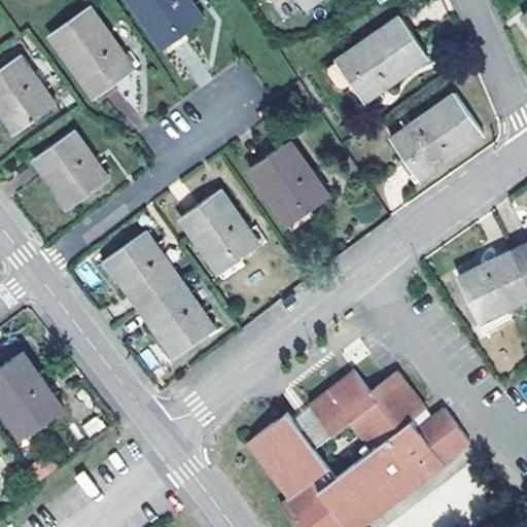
[(132,0),(165,46),(204,19),(190,0),(132,0)]
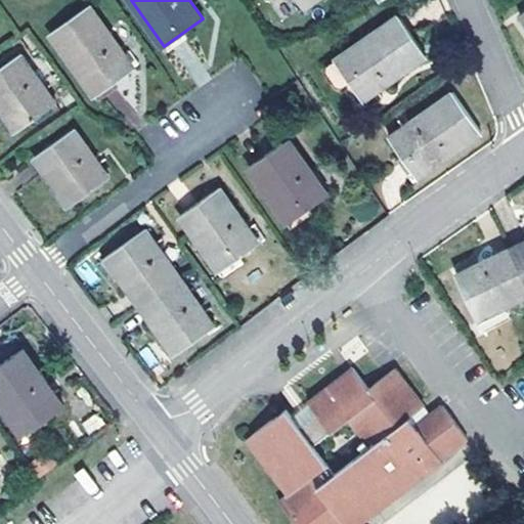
[(49,33),(95,96),(135,68),(90,4),(49,33)]
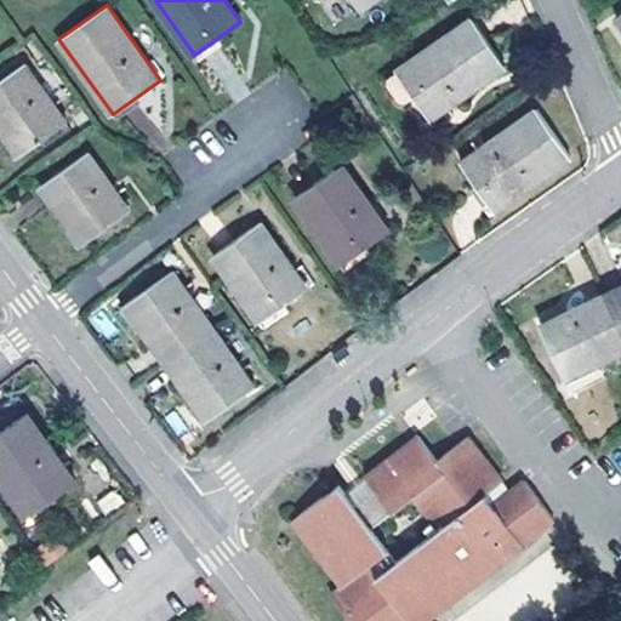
[(416,96),(431,117),(506,63),(474,18),(391,77),(389,84),(402,101),(408,101),(416,96)]
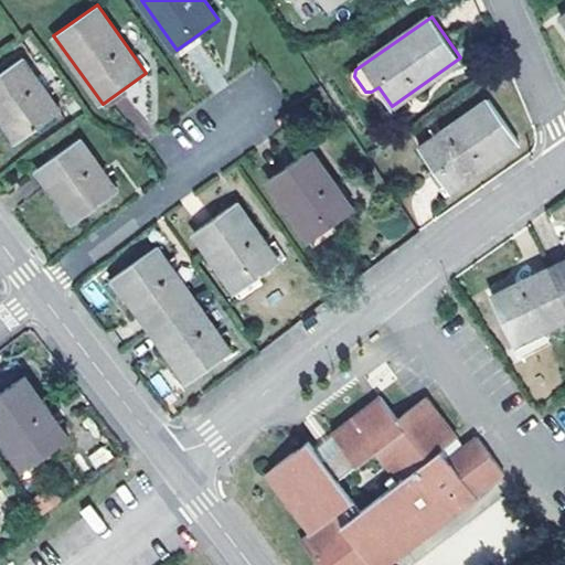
[(0,74),(0,116),(18,142),(61,110),(23,57),(0,74)]
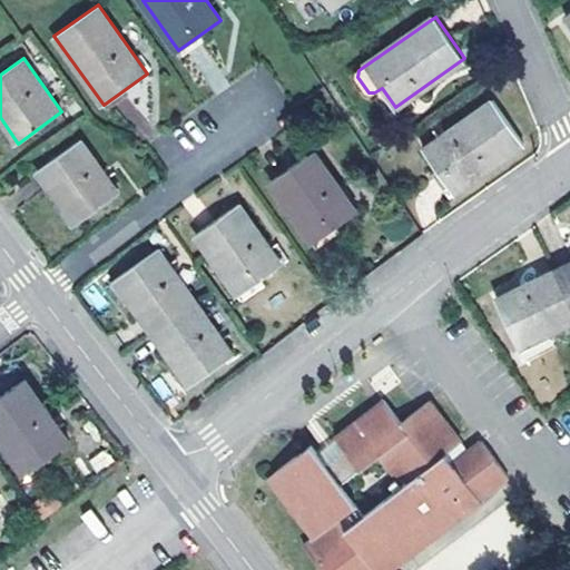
[(425,150),(454,192),(524,143),(494,101),(425,150)]
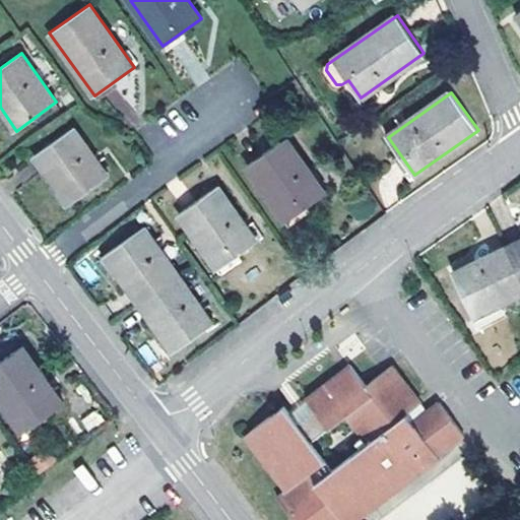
[(69,205),(110,176),(73,126),(34,155),(69,205)]
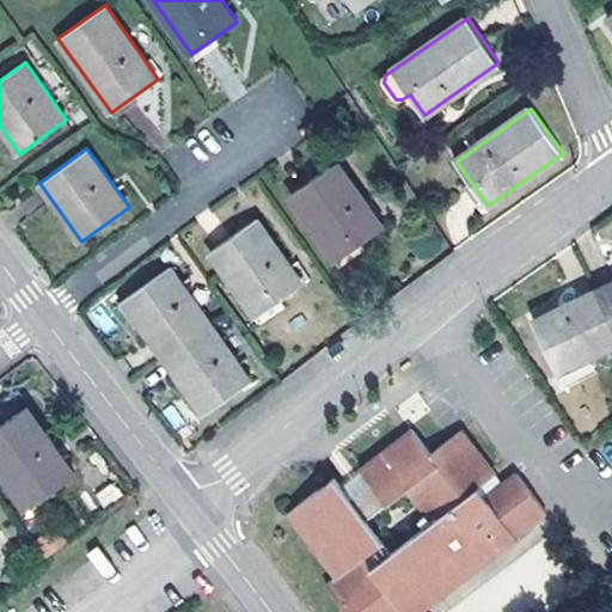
[(291,194),(337,261),(384,227),(337,160),(291,194)]
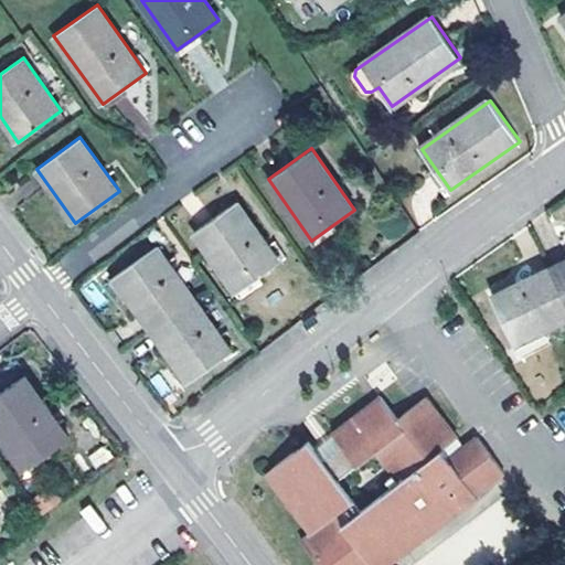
[(193,232),(237,294),(280,263),(236,201),(193,232)]
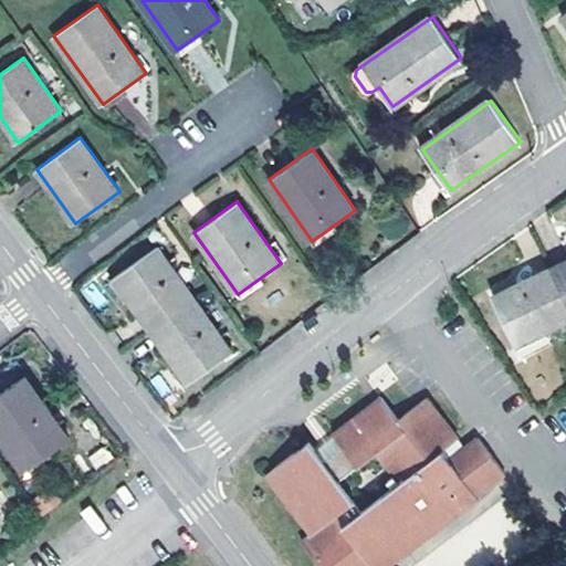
[(115,276),(153,332),(197,300),(158,245),(115,276)]
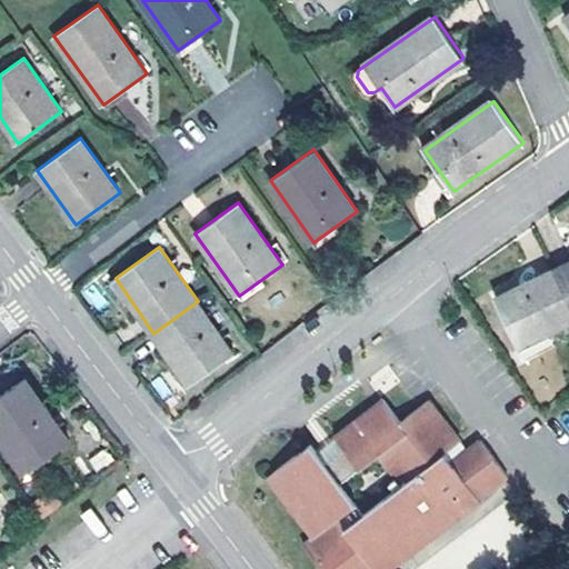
[(568,261),(556,268),(568,298),(568,261)]
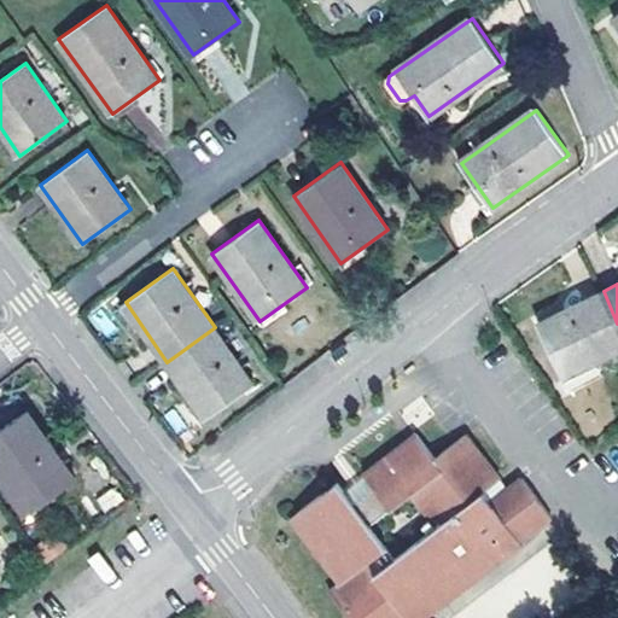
[(563,373),(617,348),(617,324),(604,291),(538,321),(563,373)]
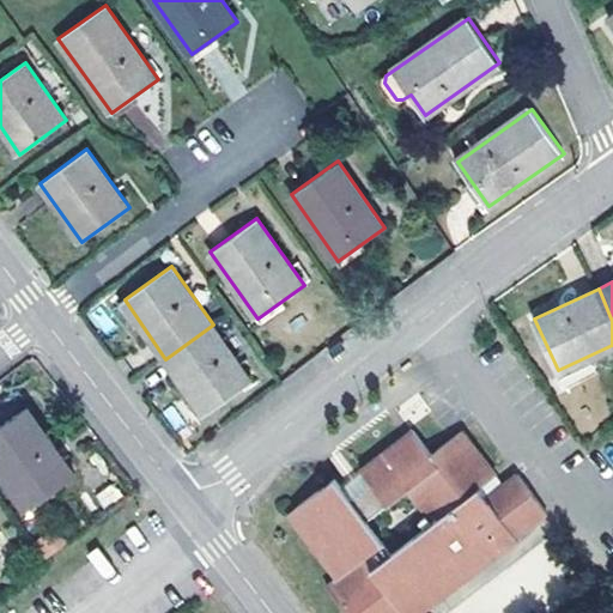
[(165,359),(206,414),(253,382),(213,325),(165,359)]
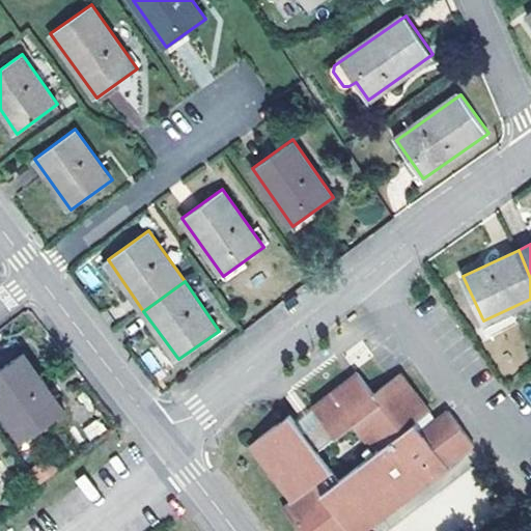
[(45,397),(50,393),(23,355),(0,371),(0,406),(24,440),(58,416),(45,397)]
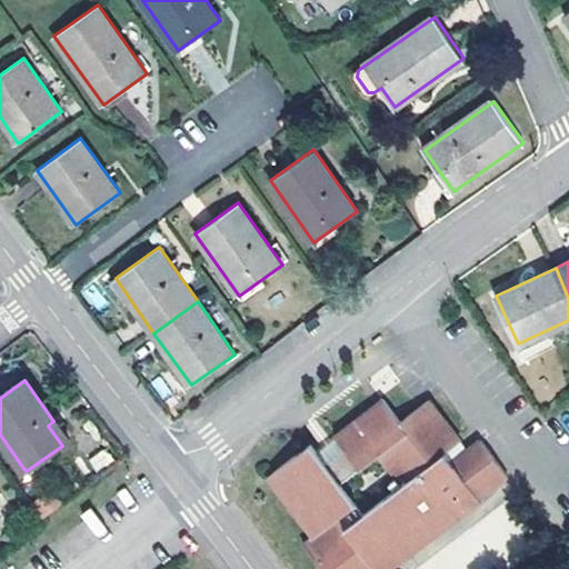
[(335,453),(325,460),(310,442),(269,473),(315,533),(303,541),(323,568),(388,568),(481,499),(480,499),(509,477),(482,441),(453,462),(446,453),(461,442),(430,400),(401,422),(385,400),(337,436),(345,446),(335,453)]
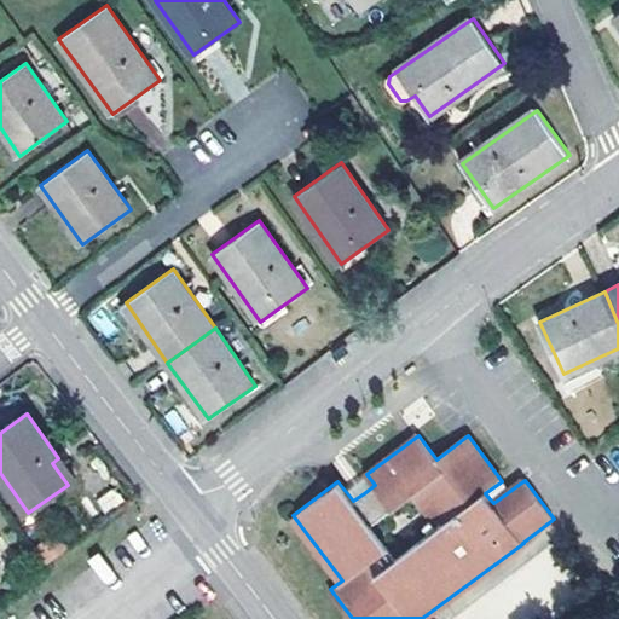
[(74,480),(58,458),(52,463),(68,485),(74,480)]
